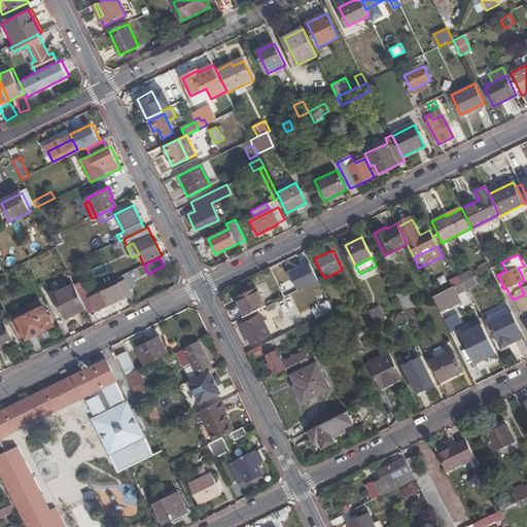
[(311,262),(290,272),(299,289),(318,280),(311,262)]
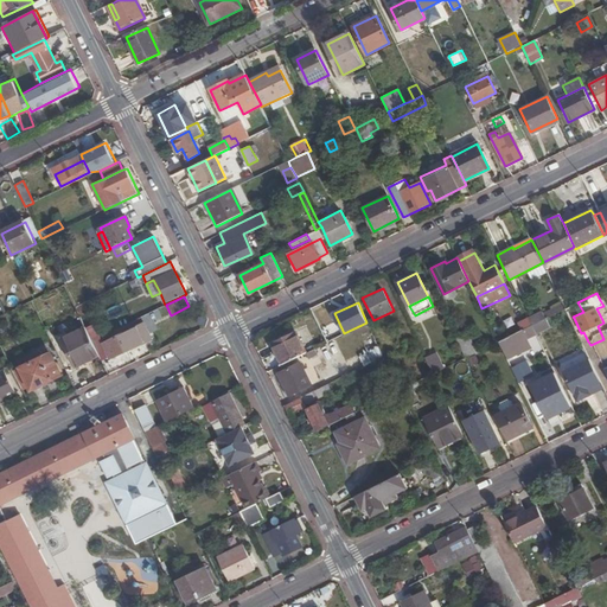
[(545,318),(532,325),(537,334),(551,328),(545,318)]
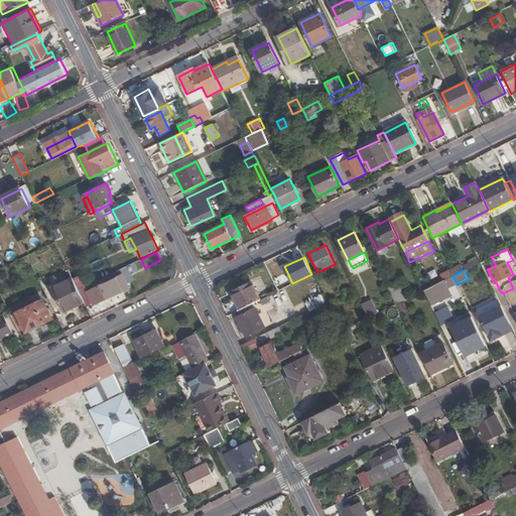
[(488,270),(484,272),(490,285),(494,283),(488,270)]
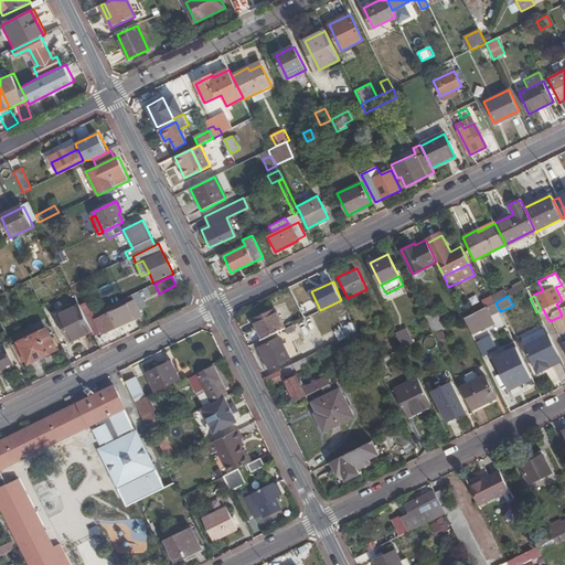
[(106,339),(146,319),(138,302),(98,322),(106,339)]
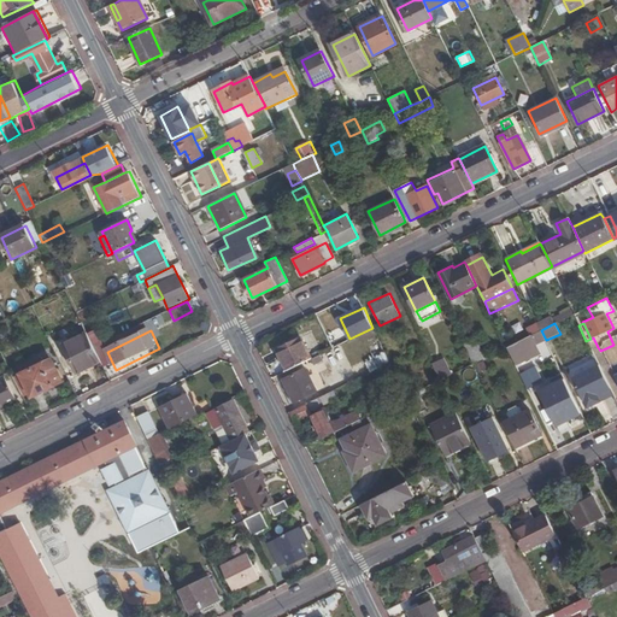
[(94,346),(87,331),(64,344),(78,372),(103,360),(94,346)]
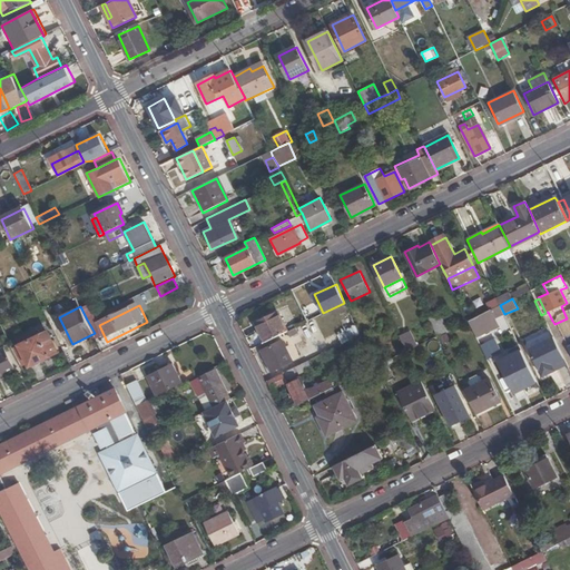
[(502,315),(498,306),(468,321),(472,330),(477,338),(500,327),(495,318),(502,315)]
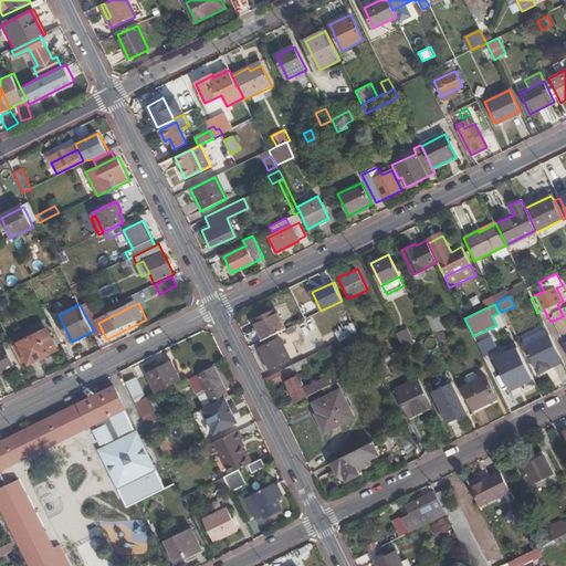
[(254,321),(264,338),(285,328),(276,310),(254,321)]
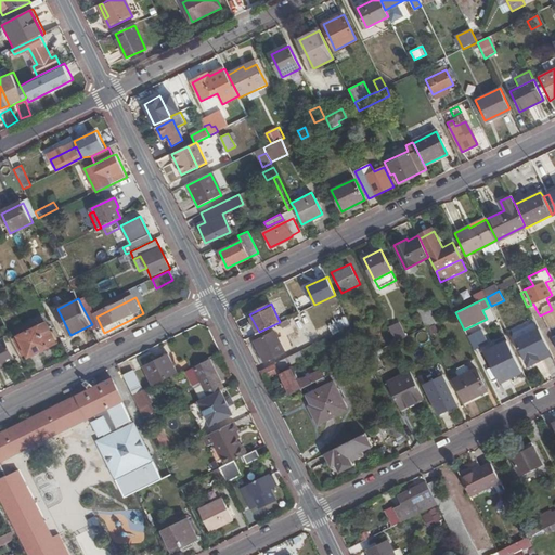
[(435,323),(437,321),(428,304),(417,309),(426,327),(427,326),(435,323)]
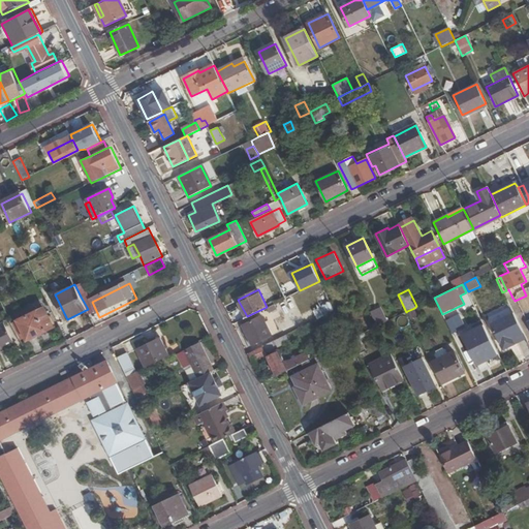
[(506,300),(512,298),(508,289),(506,290),(502,292),(506,300)]
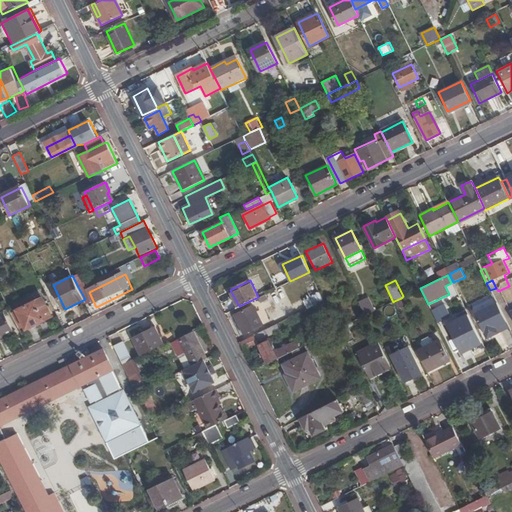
[(321,292),(304,299),(308,308),(325,301),(321,292)]
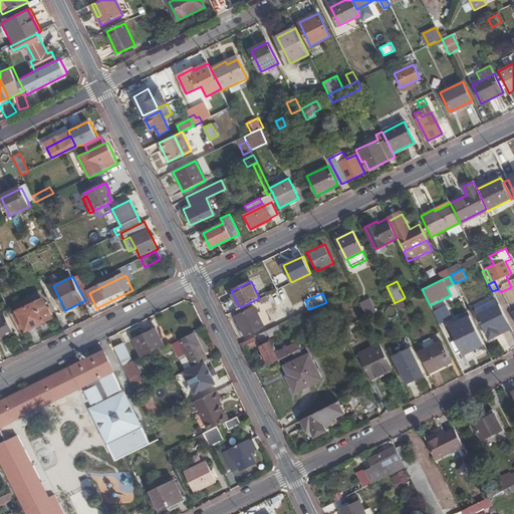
[(403,299),(396,302),(400,310),(407,307),(403,299)]
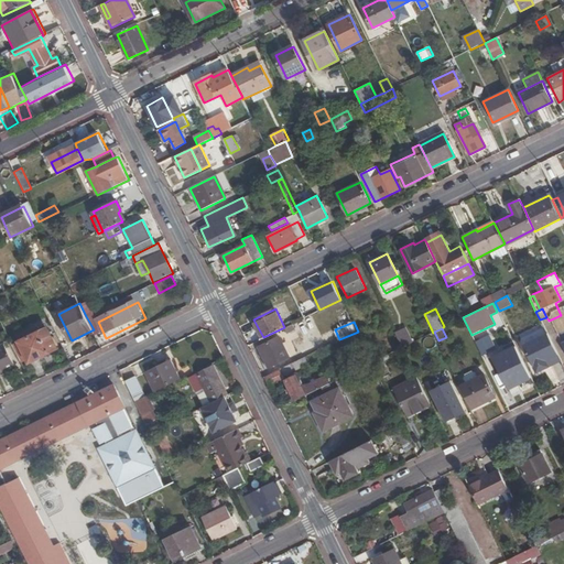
[(42,329),(20,340),(31,361),(57,347),(53,339),(49,342),(42,329)]
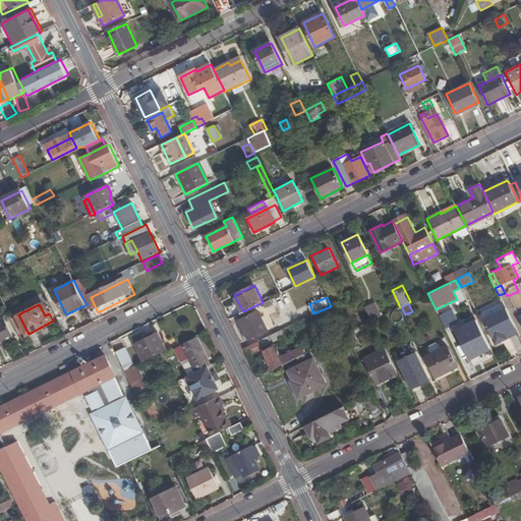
[(365,308),(371,321),(381,316),(374,304),(365,308)]
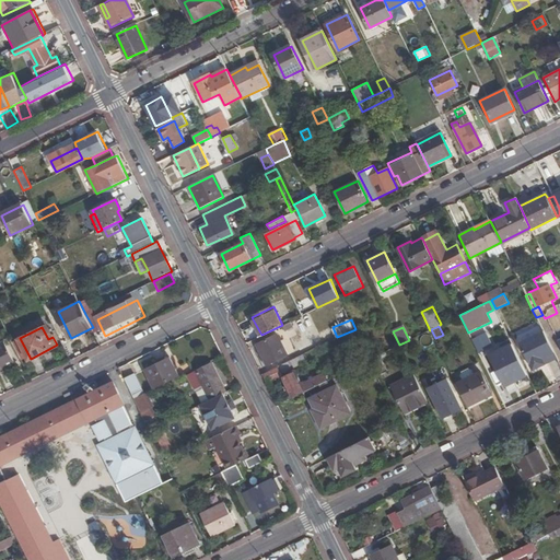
[(551,350),(551,349),(543,330),(518,342),(532,370),(544,364),(541,358),(553,352),(551,350)]
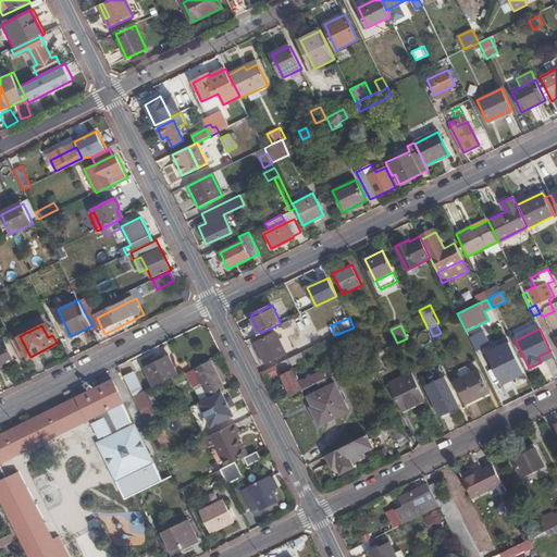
[(286,353),(276,332),(256,342),(267,362),(286,353)]
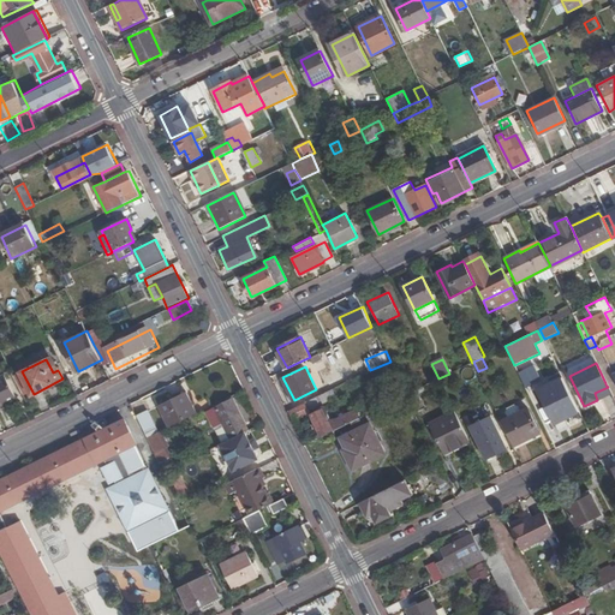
[(0,407),(18,399),(5,375),(0,377),(0,407)]
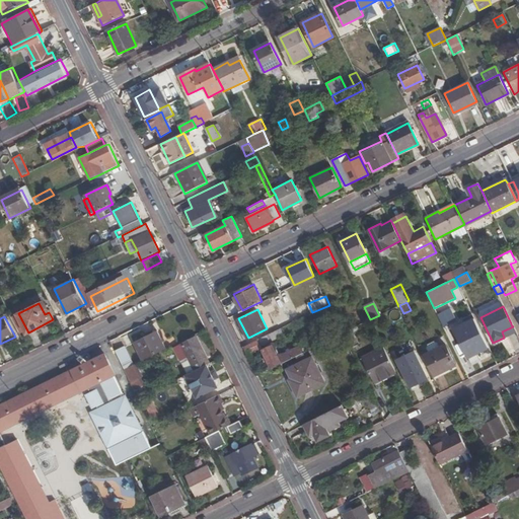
[(504,338),(515,331),(513,326),(502,331),(504,338)]
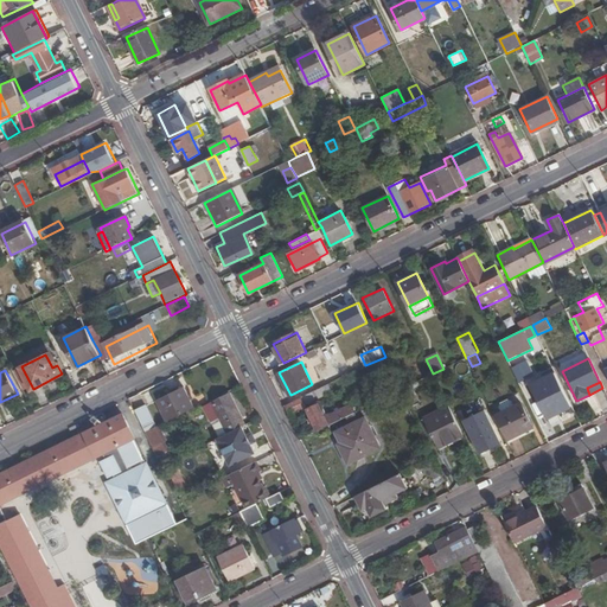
[(327,383),(285,404),(291,414),(306,407),(305,404),(331,391),(327,383)]
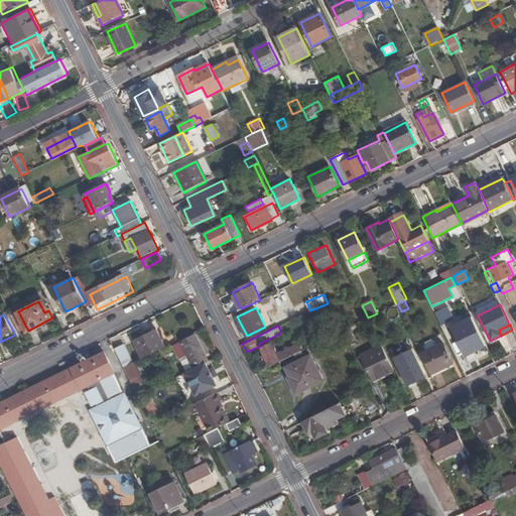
[(341,332),(348,347),(358,342),(351,327),(341,332)]
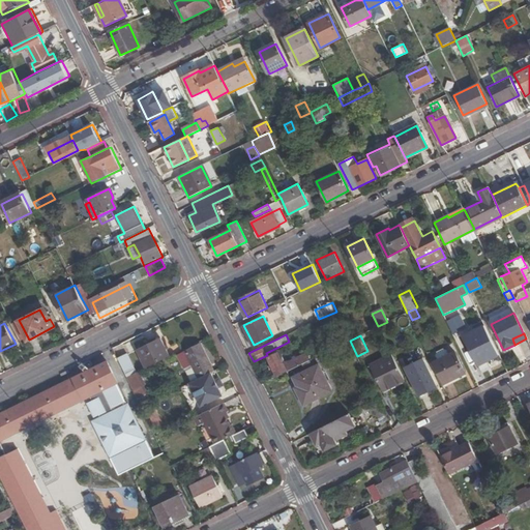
[(145,367),(170,356),(160,337),(136,349),(145,367)]
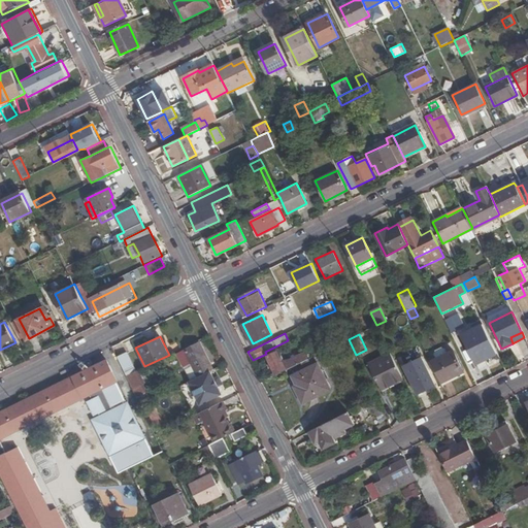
[(191,364),(197,377),(212,369),(198,342),(176,354),(184,368),(191,364)]
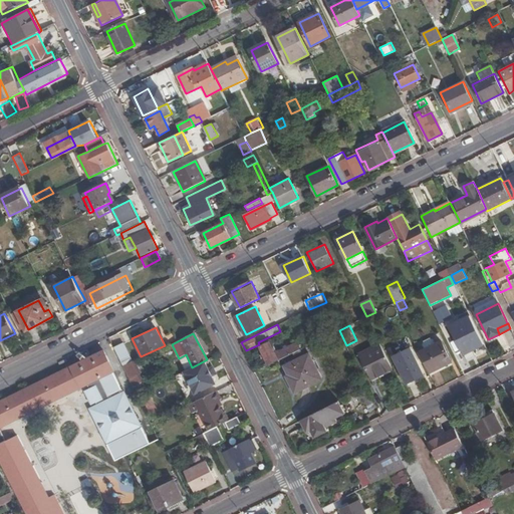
[(261,346),(269,364),(301,349),(298,343),(276,353),(274,350),(276,349),(271,338),(265,342),(266,344),(261,346)]
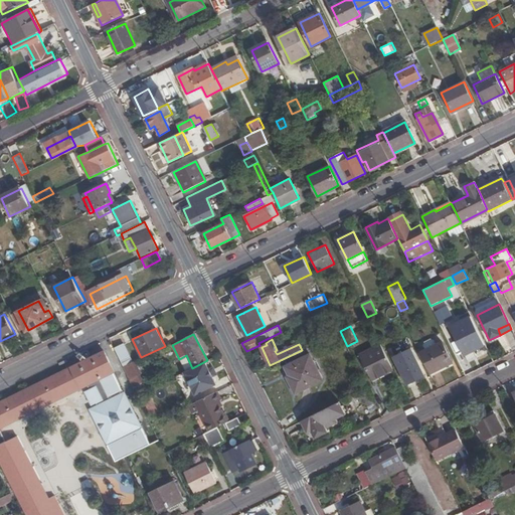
[(422,346),(425,350),(437,344),(435,340),(431,339),(424,342),(422,346)]
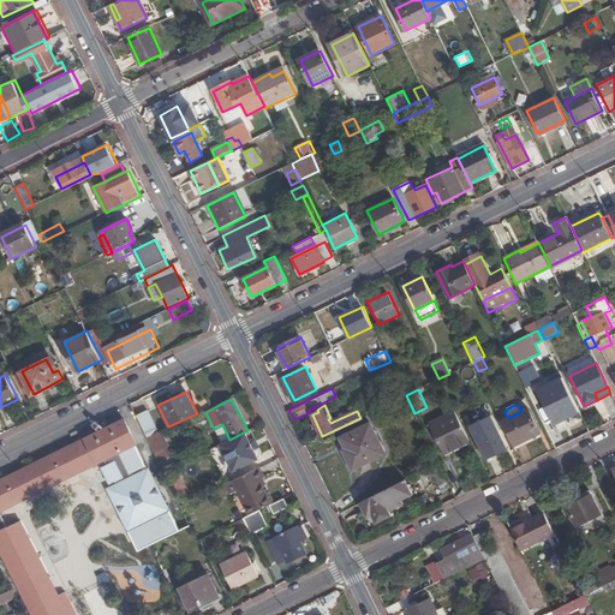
[(501,422),(513,446),(539,433),(527,408),(521,411),(508,418),(501,422)]
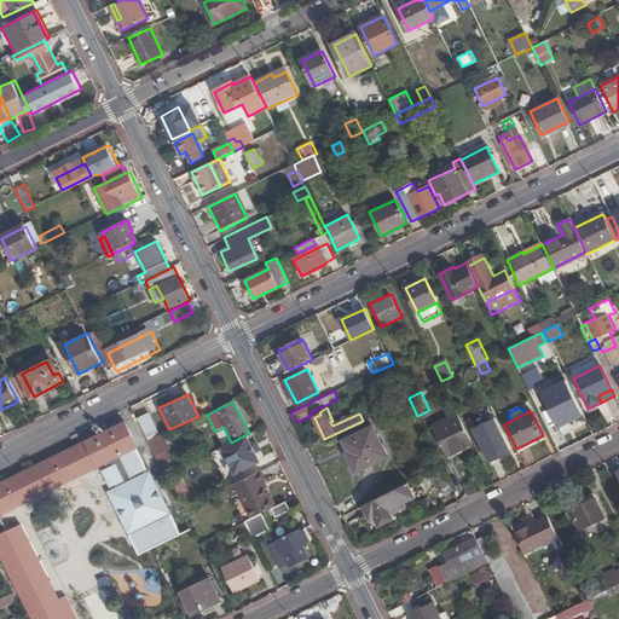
[(544,421),(554,440),(570,432),(560,412),(544,421)]
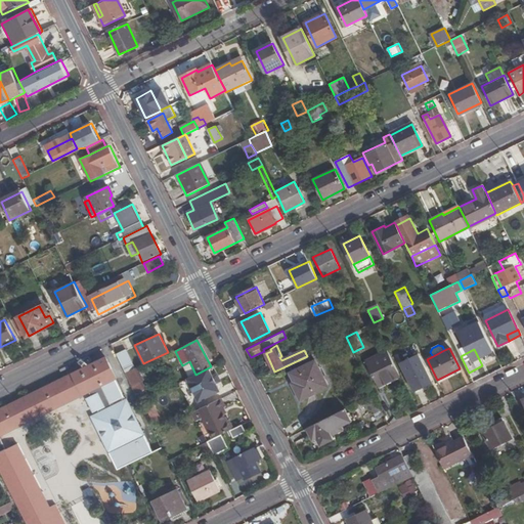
[(385,383),(400,376),(388,350),(364,361),(376,382),(383,378),(385,383)]
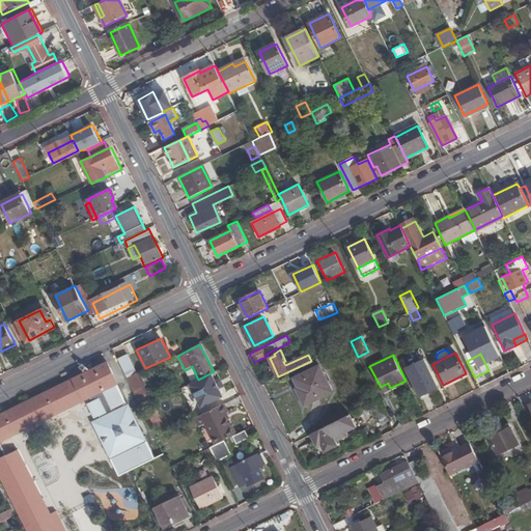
[(128,356),(118,361),(127,378),(136,373),(128,356)]
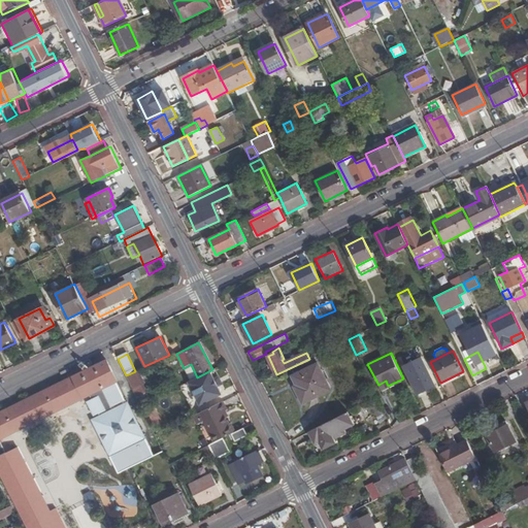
[(0,438),(102,389),(110,407),(125,400),(116,383),(118,382),(107,360),(0,411),(0,438)]
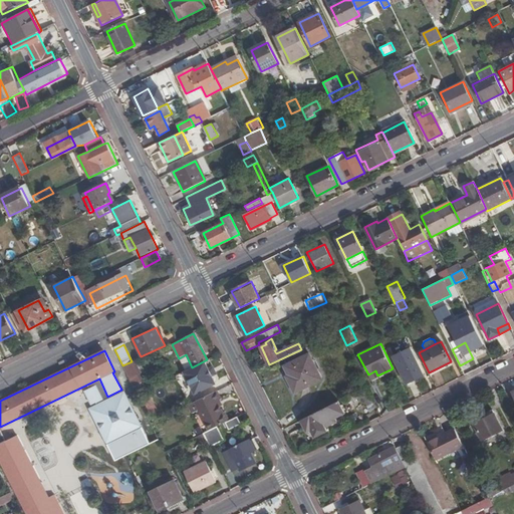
[(295,392),(322,378),(310,353),(284,365),(288,373),(286,374),(295,392)]
